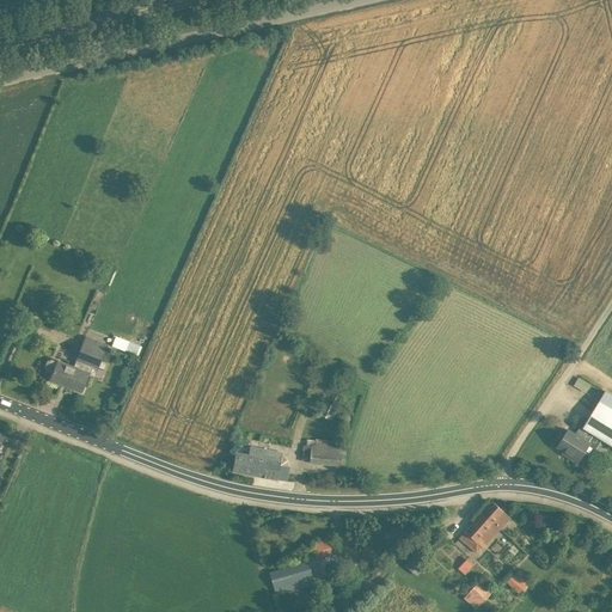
[(138,355),(142,346),(117,335),(112,344),(138,355)]
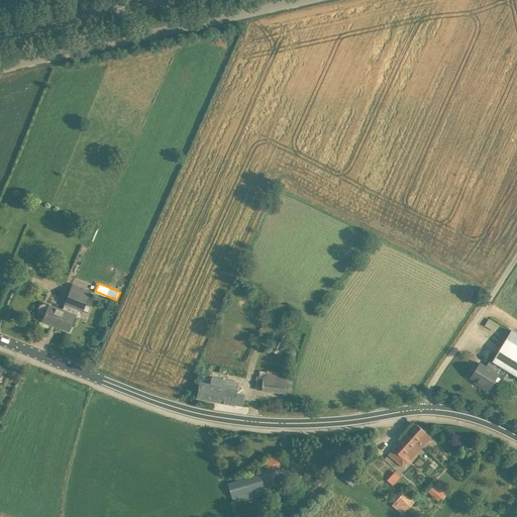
[(57,326),(69,331),(79,309),(83,311),(91,293),(73,285),(62,310),(49,304),(49,305),(43,303),(40,304),(38,310),(39,314),(44,316),(42,321),(53,324),(53,323),(58,325),(57,326)]
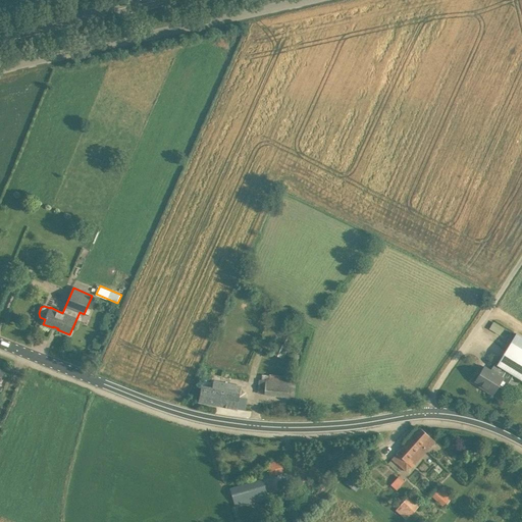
[(492,321),(488,329),(507,340),(511,331),(492,321)]
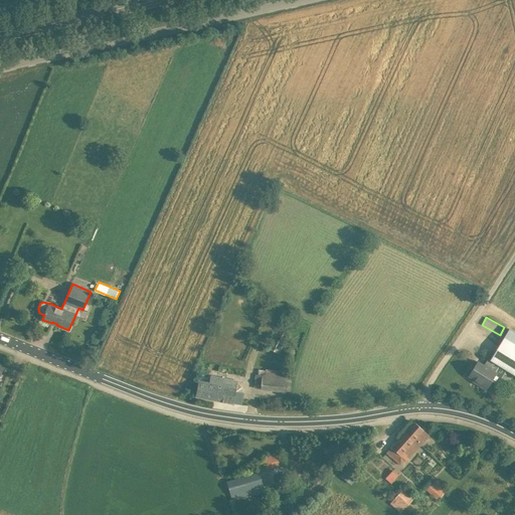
[(514,332),(509,329),(486,367),(495,372),(499,365),(514,374),(514,332)]
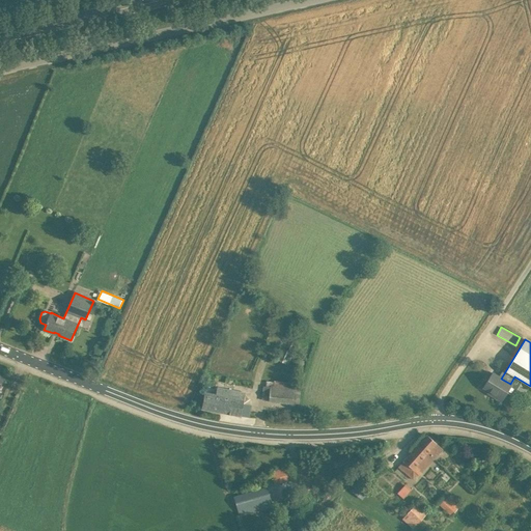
[(276,359),(288,365),(294,354),(281,347),(276,359)]
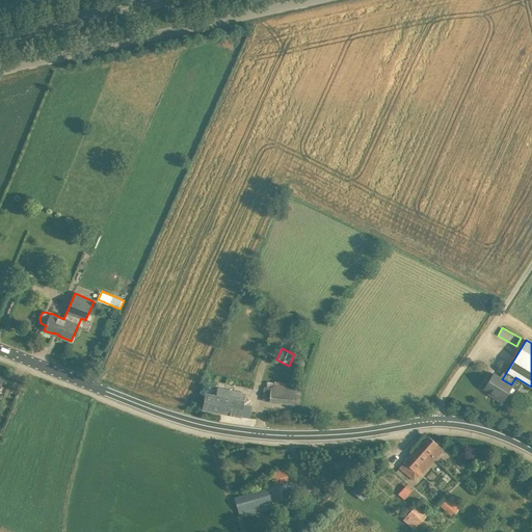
[(491,395),(502,402),(512,386),(511,384),(502,379),(493,373),(484,388),(493,393),(491,395)]
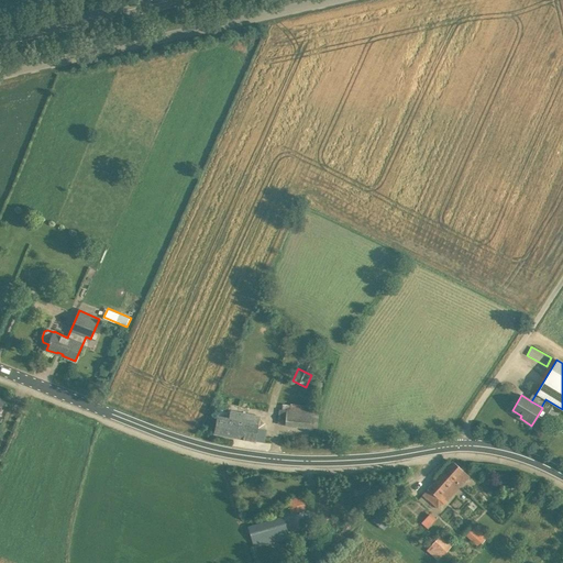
[(310,428),(311,417),(312,406),(290,404),(290,408),(287,408),(286,410),(279,409),(277,423),(285,424),(310,428)]
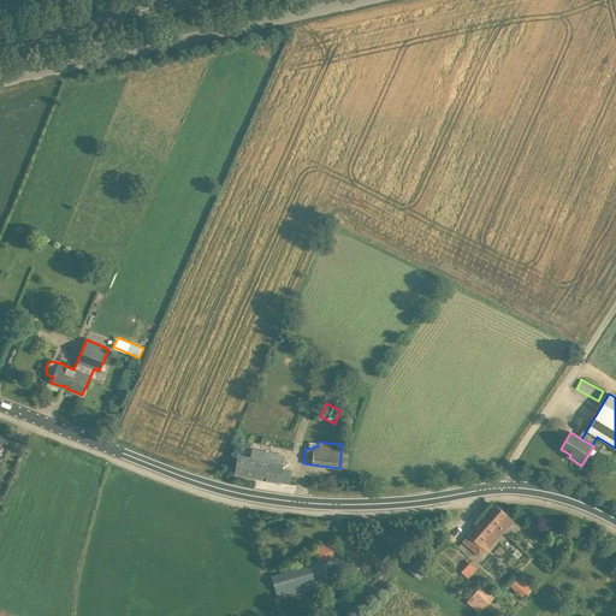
[(234,474),(279,483),(288,484),(290,469),(283,468),(284,465),(282,465),(284,456),(253,450),(252,458),(237,456),(234,474)]
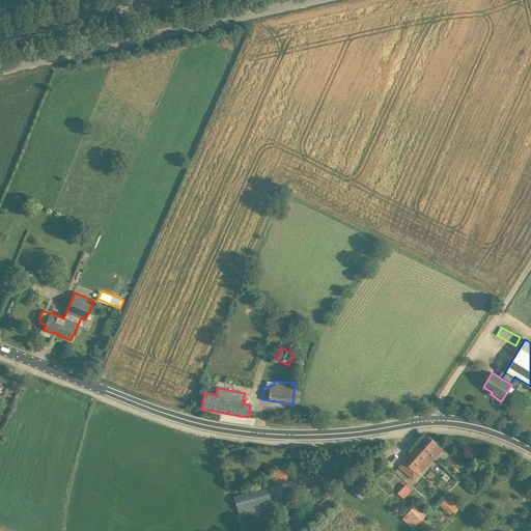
[(427,435),(398,467),(413,479),(417,474),(419,476),(437,457),(443,449),(427,435)]
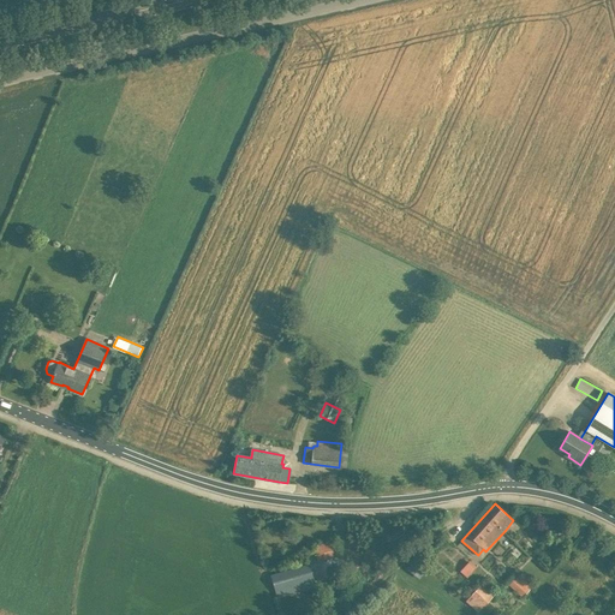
[(333,539),(315,545),(318,561),(338,555),(333,539)]
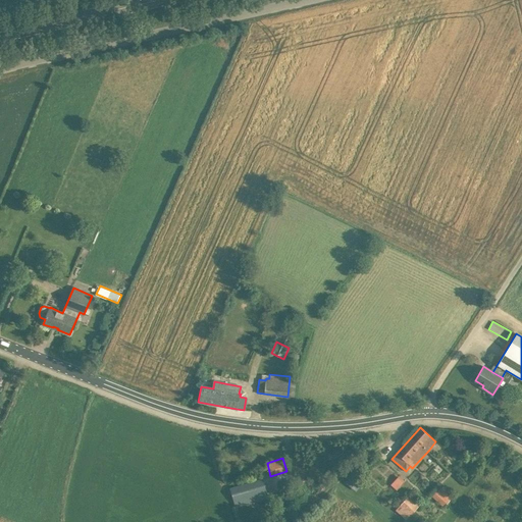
[(399,476),(390,484),(397,490),(405,481),(399,476)]
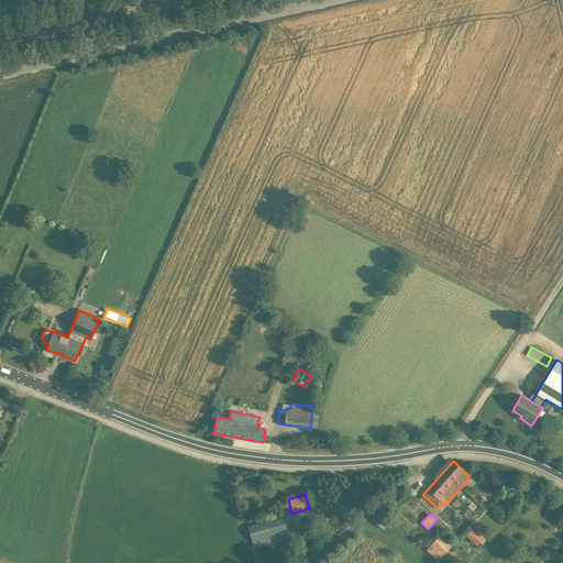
[(283,517),(249,527),(253,541),(287,531),(283,517)]
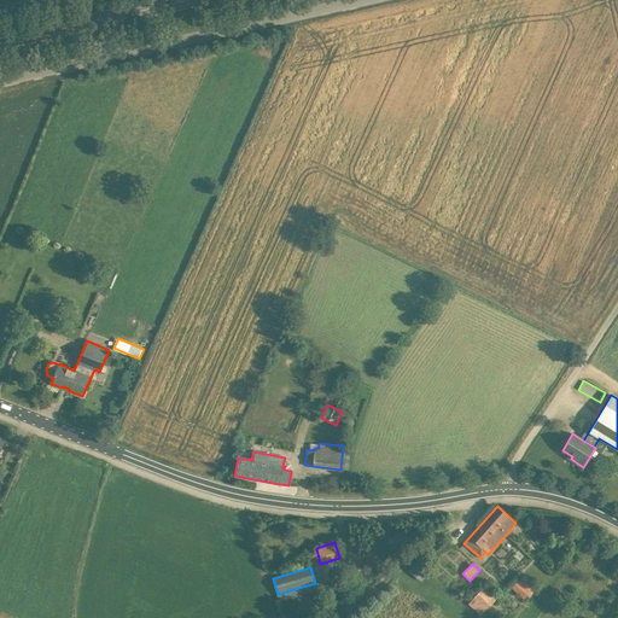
[(522,576),(511,587),(525,600),(536,589),(522,576)]
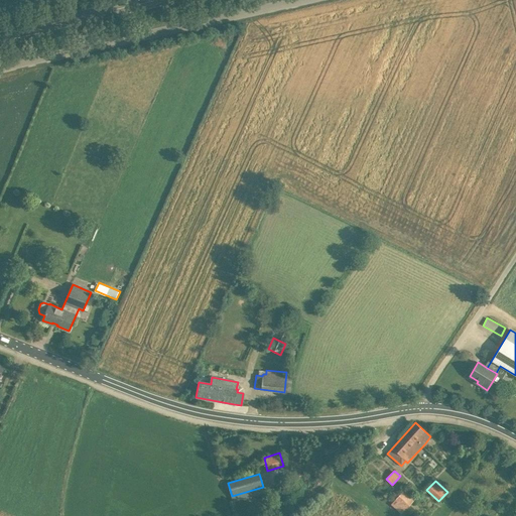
[(404,489),(391,504),(401,513),(414,499),(404,489)]
